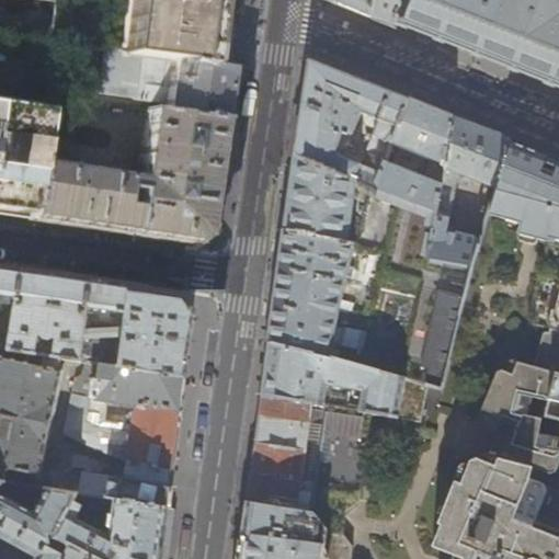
[(0,36),(50,44),(54,44),(100,49),(202,63),(207,14),(209,0),(0,0),(0,36)]
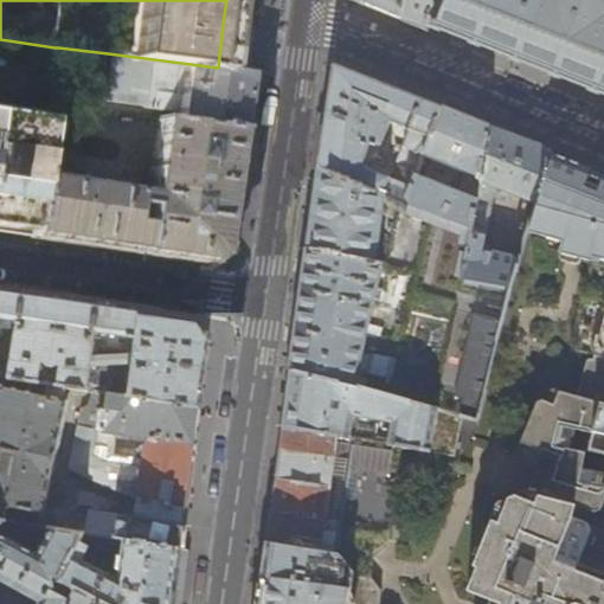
[(365,0),(371,2),(405,17),(426,25),(428,21),(436,0),(365,0)]
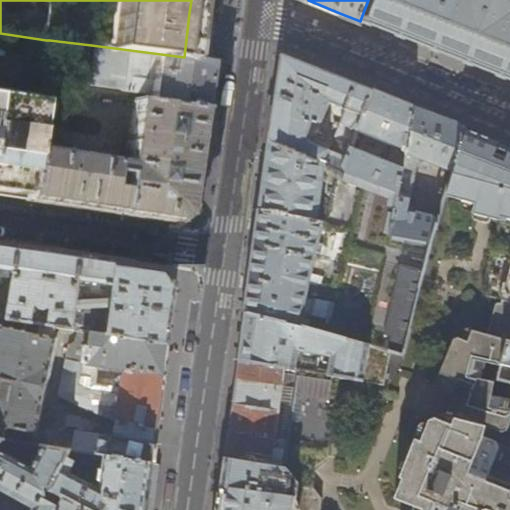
[(368,0),(361,18),(415,39),(472,62),(509,77),(509,0),(368,0)]
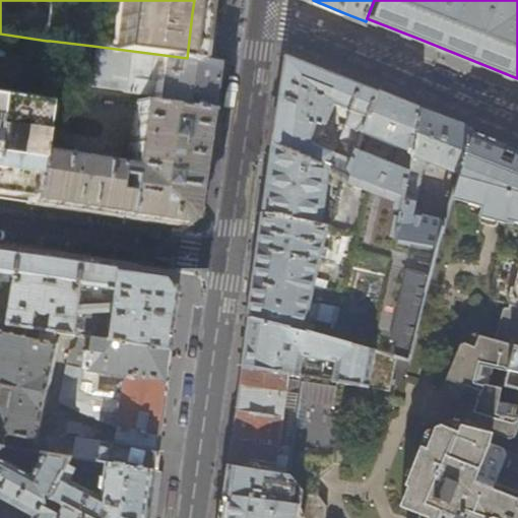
[(0,193),(21,197),(29,150),(37,109),(42,110),(50,41),(47,41),(0,34),(0,193)]
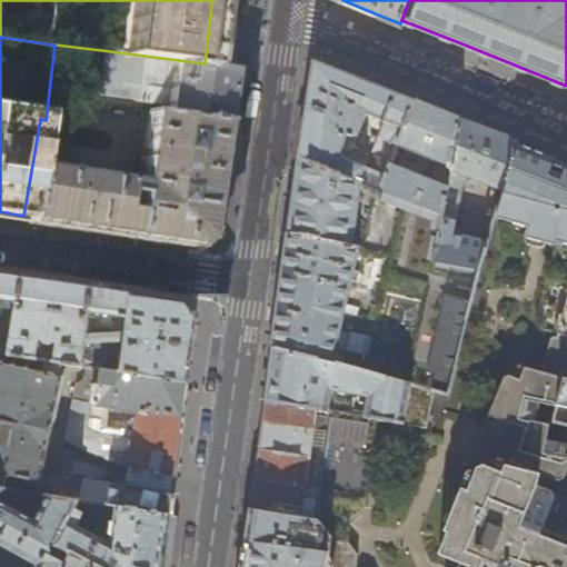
[(138,101),(161,105),(161,111),(221,120),(225,95),(229,67),(205,63),(101,50),(97,86),(86,82),(83,92),(138,100),(138,101)]
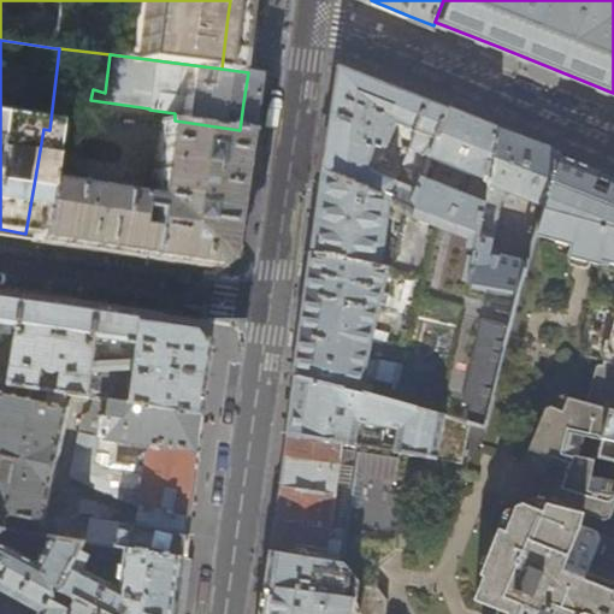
[(322,169),(408,205),(447,107),(336,64),(329,118),(322,169)]
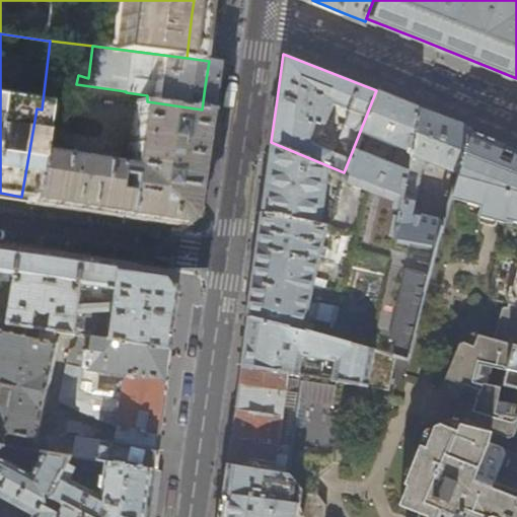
[(400,195),(400,193),(417,106),(410,104),(376,90),(344,172),(400,195)]
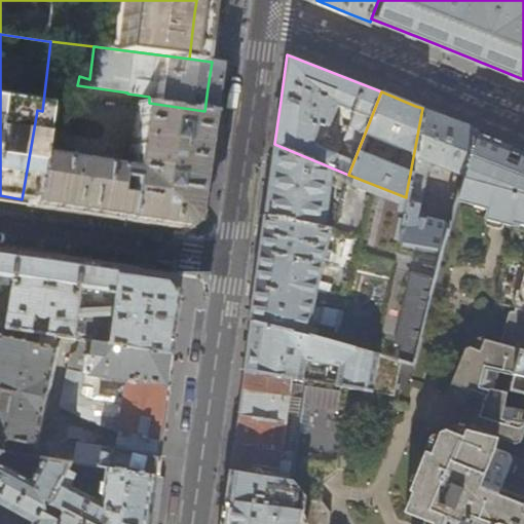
[(196,165),(204,111),(149,103),(135,101),(124,166),(30,152),(22,199),(22,203),(110,217),(175,227),(189,216),(196,165)]
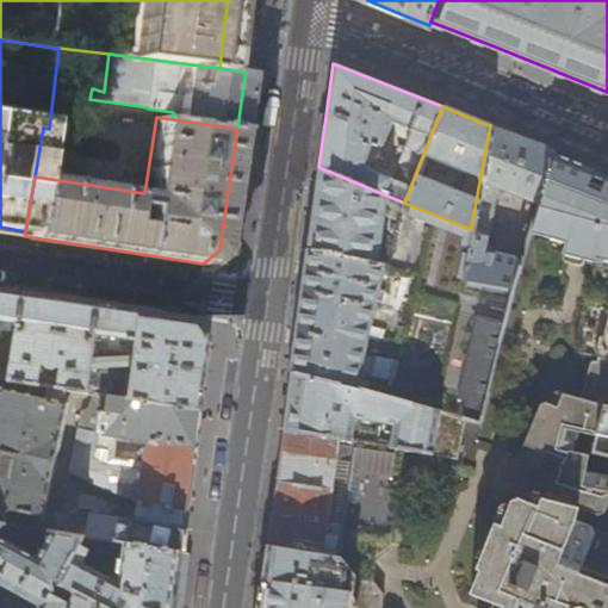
[(520,137),(490,125),(471,227),(485,230),(490,206),(488,205),(491,200),(496,187),(503,190),(501,194),(508,198),(510,192),(537,202),(551,154),(552,150),(520,137)]
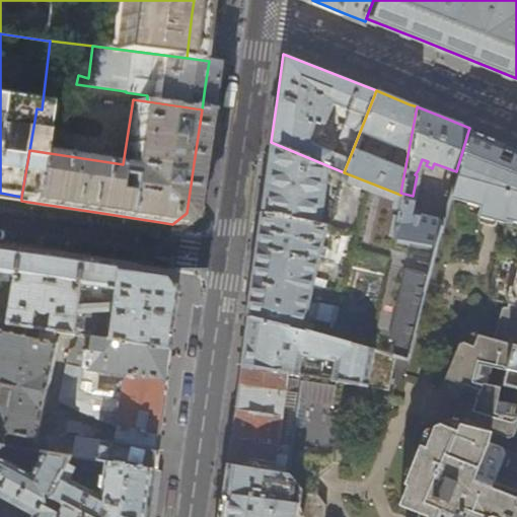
[(504,311),(499,310),(494,335),(478,331),(476,346),(458,341),(445,377),(447,382),(451,383),(448,387),(452,394),(468,400),(457,427),(442,420),(435,425),(427,445),(421,441),(404,484),(408,483),(398,504),(419,511),(420,516),(419,516),(516,516),(516,386),(502,383),(506,368),(512,347),(516,348),(516,149),(509,146),(485,137),(468,131),(456,171),(453,182),(449,197),(479,203),(477,213),(506,219),(492,287),(493,295),(506,299),(504,311)]
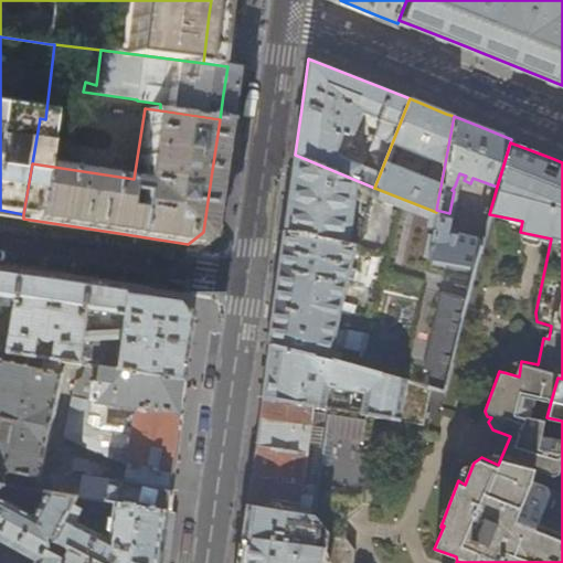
[(374,188),(295,155),(290,190),(277,284),(269,341),(314,354),(331,359),(405,380),(443,390),(471,266),(427,258),(435,214),(436,212),(374,188)]
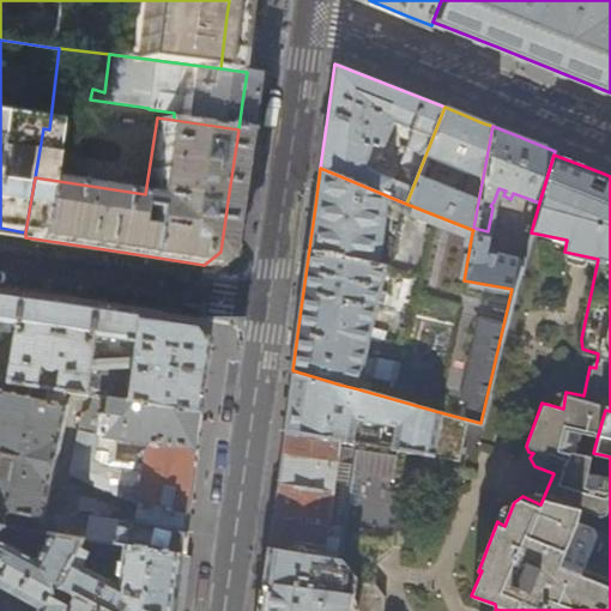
[(528,240),(531,233),(536,216),(524,213),(516,236),(528,240)]
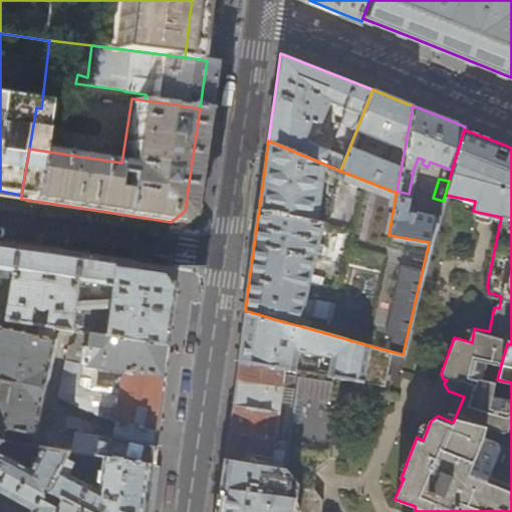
[(408,199),(396,195),(389,235),(429,242),(430,242),(438,218),(405,211),(408,199)]
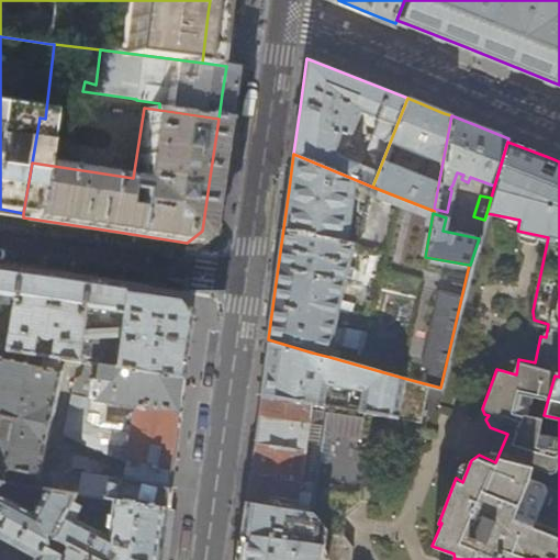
[(0,301),(2,300),(3,294),(14,297),(6,349),(29,354),(57,357),(82,361),(181,376),(187,342),(190,312),(179,297),(153,293),(48,278),(0,269),(0,301)]
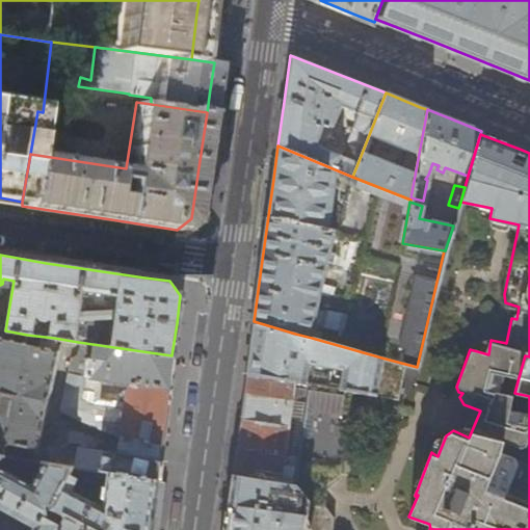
[(295,334),(254,321),(249,347),(246,372),(305,381),(309,364),(343,370),(339,388),(374,393),(381,358),(312,338),(310,347),(308,344),(297,341),(293,344),(295,334)]
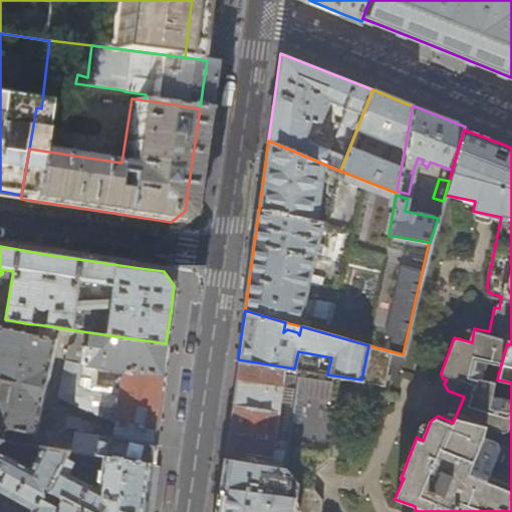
[(49,337),(52,326),(26,323),(25,332),(0,326),(0,439),(1,439),(4,428),(33,435),(54,337),(49,337)]
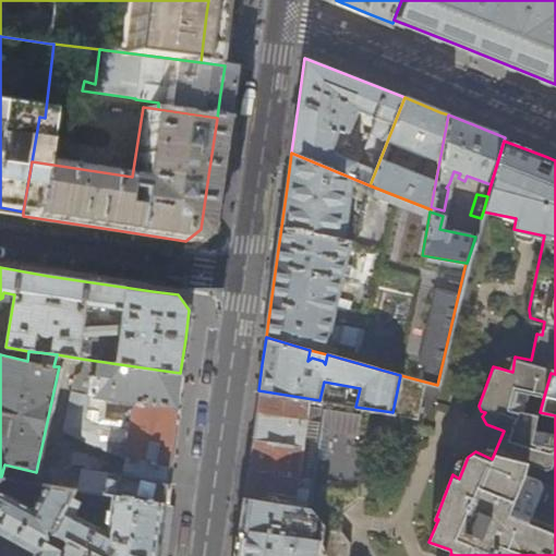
[(172,433),(180,373),(82,359),(80,371),(73,374),(70,391),(92,396),(91,400),(68,399),(61,430),(123,458),(121,474),(165,484),(172,433)]
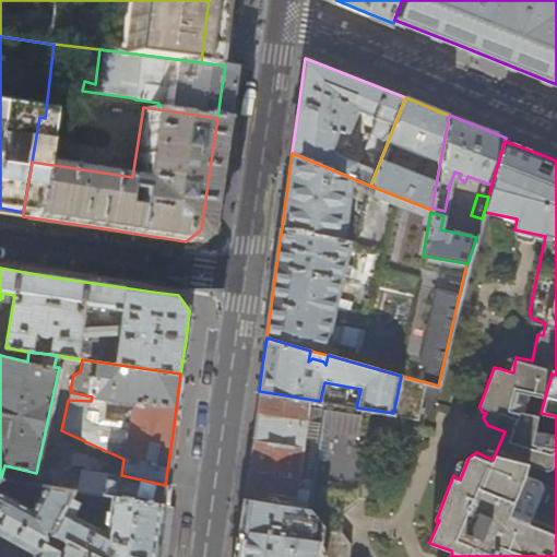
[(556,375),(552,374),(545,396),(556,400),(556,375)]
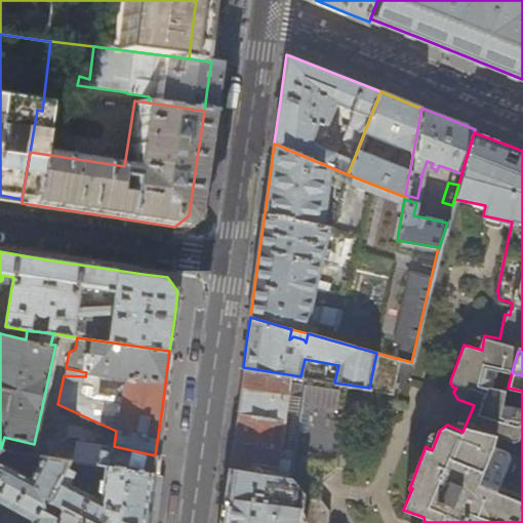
[(300,376),(243,367),(242,374),(240,387),(299,396),(302,377),(300,376)]
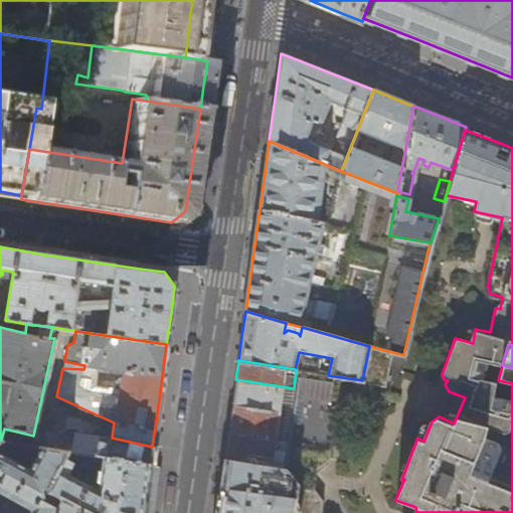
[(304,363),(302,370),(309,372),(311,364),(304,363)]
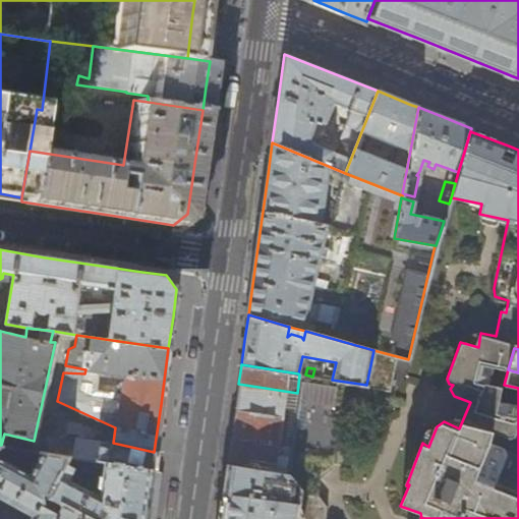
[(297,393),(238,384),(237,394),(235,410),(293,420),(297,393)]
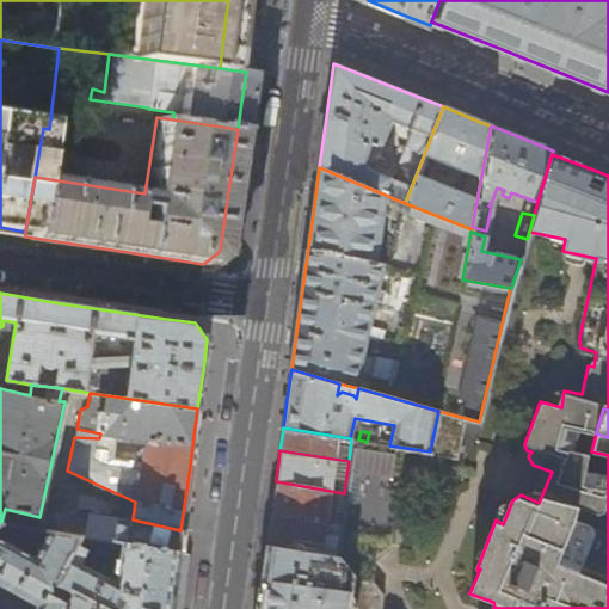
[(344,493),(276,481),(274,494),(271,512),(340,524),(344,493)]
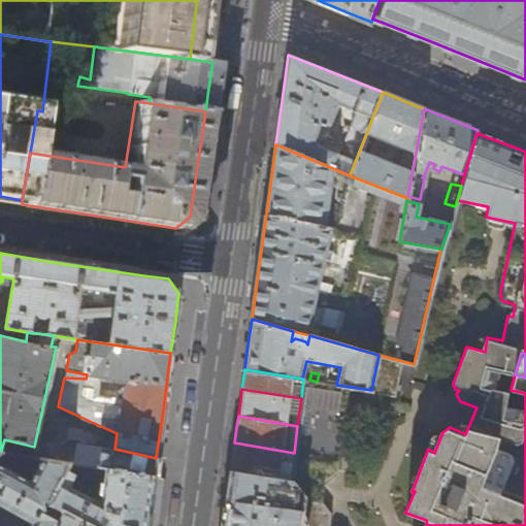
[(294,453),(234,442),(232,460),(230,469),(290,480),(294,453)]
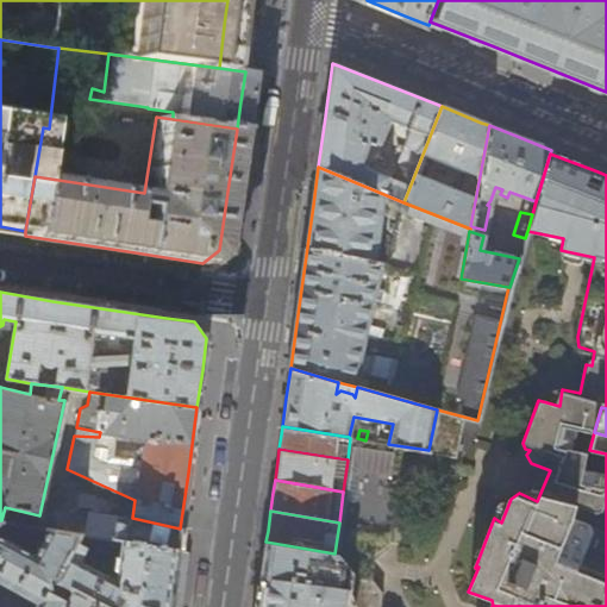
[(67,515),(64,531),(82,533),(99,536),(108,538),(112,538),(114,521),(116,515),(87,512),(87,517),(67,515)]
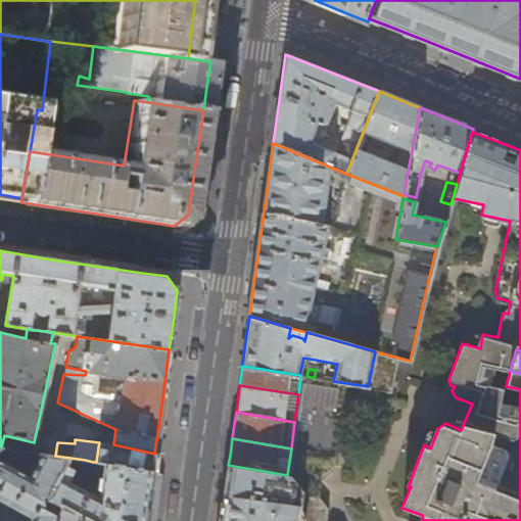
[(109,450),(98,447),(96,462),(152,471),(153,460),(154,454),(113,444),(109,443),(109,450)]
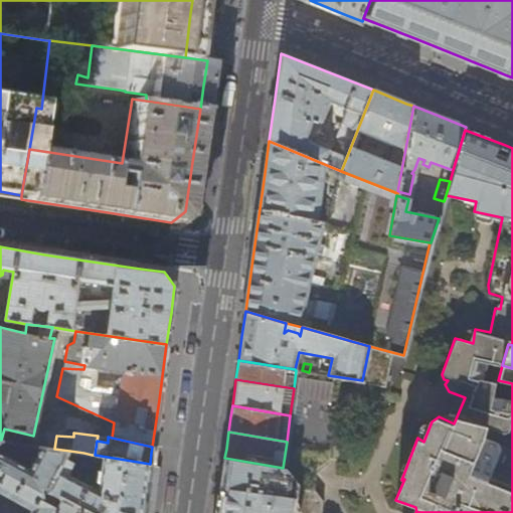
[(0,512),(91,512),(49,491),(69,451),(54,449),(17,443),(15,447),(20,450),(32,452),(33,451),(39,452),(30,468),(0,451),(0,442),(1,440),(0,440),(0,512)]
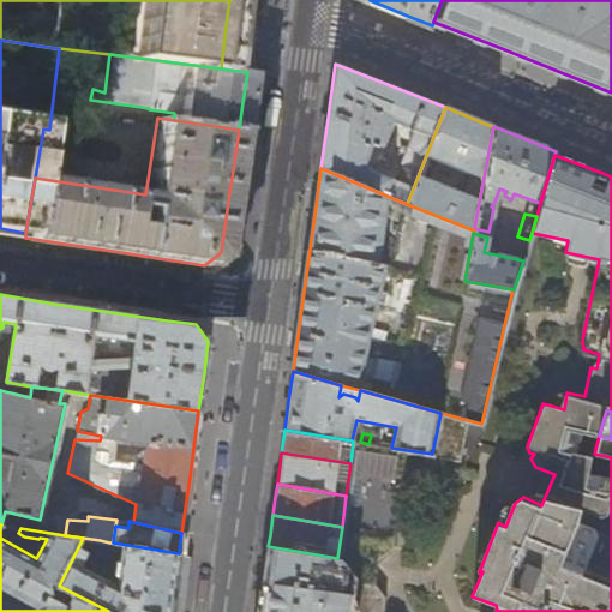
[(96,552),(100,540),(83,538),(59,586),(108,611),(169,611),(173,595),(179,553),(113,543),(109,543),(109,547),(115,552),(123,552),(117,586),(83,567),(88,551),(96,552)]
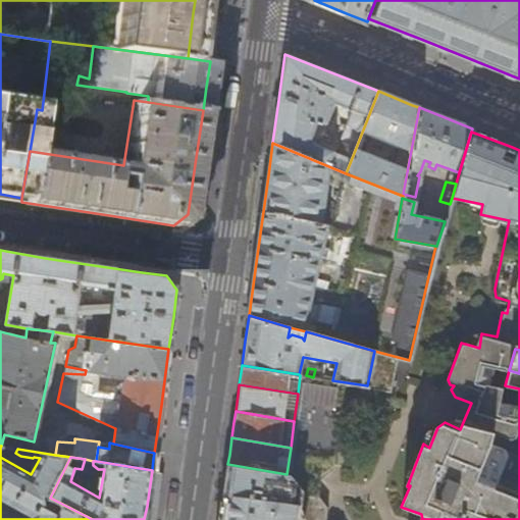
[(287,474),(227,464),(223,498),(219,519),(290,519),(295,491),(287,474)]
